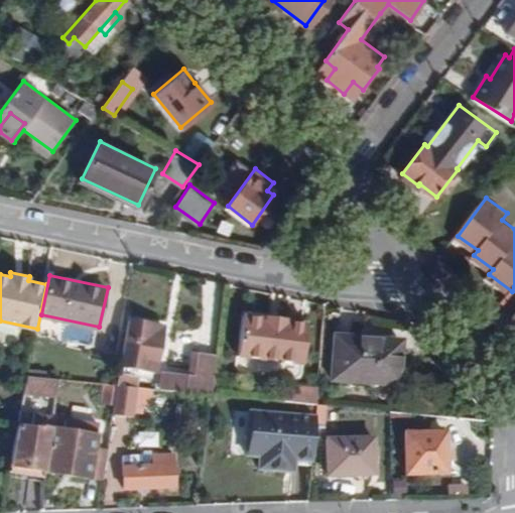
[(238,354),(303,362),(308,323),(285,321),(286,316),(267,314),(266,316),(244,313),(238,354)]
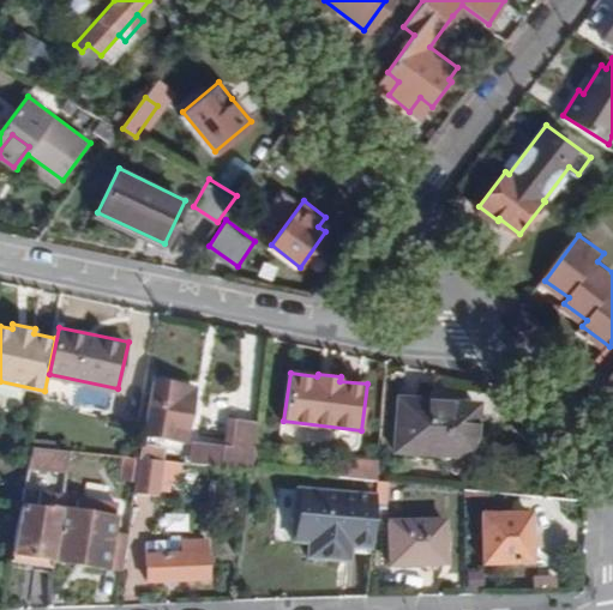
[(146,433),(187,440),(197,385),(155,378),(146,433)]
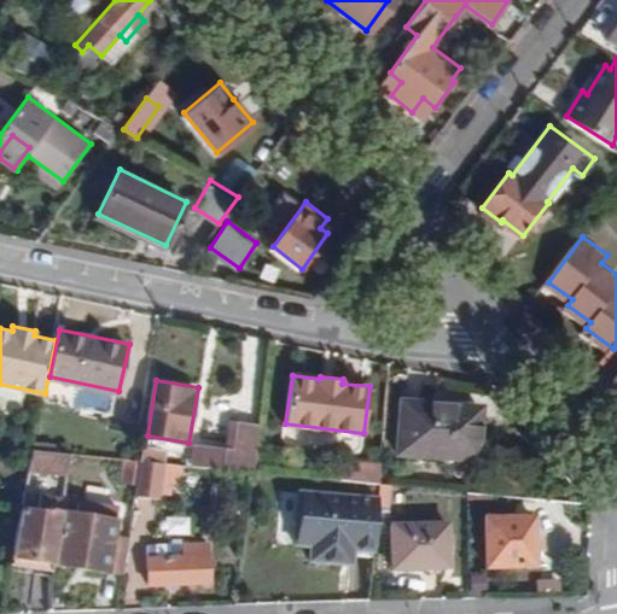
[(399,451),(478,457),(483,405),(403,397),(399,451)]
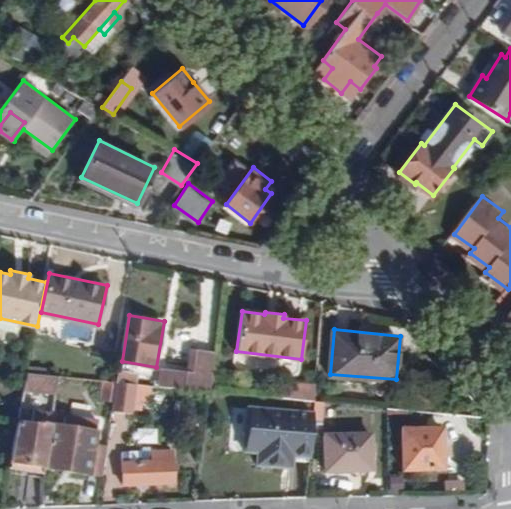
[(160,384),(210,389),(215,351),(196,349),(194,373),(188,372),(163,369),(160,384)]
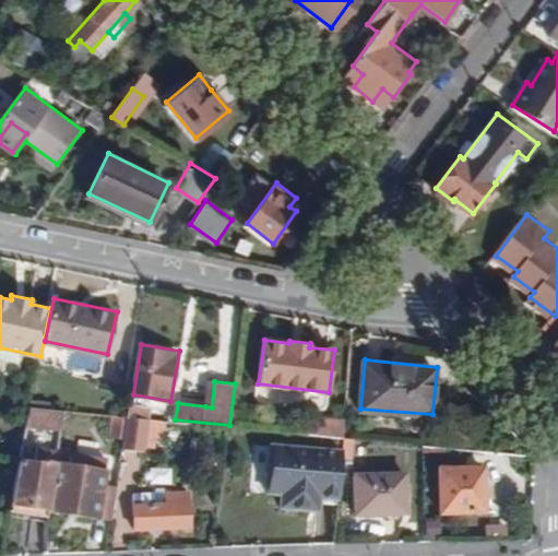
[(167,415),(168,402),(126,399),(125,413),(167,415)]
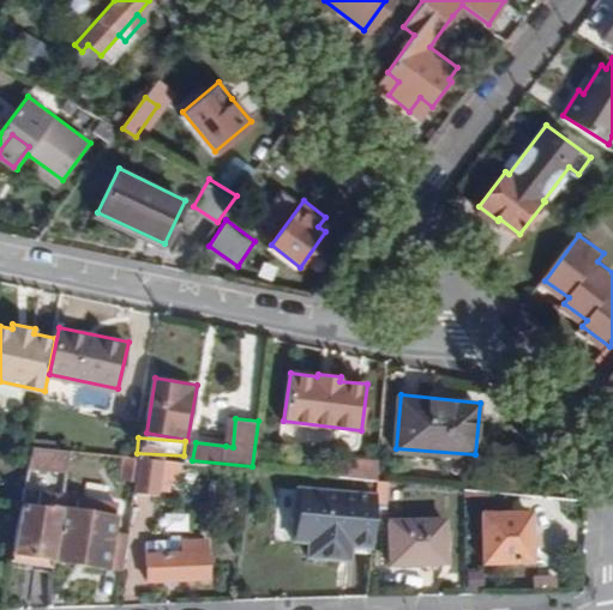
[(29,466),(68,470),(72,448),(34,445),(29,466)]
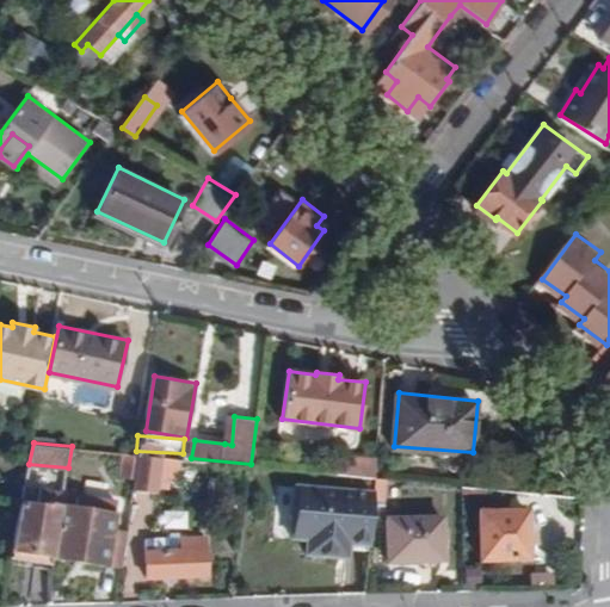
[(135,488),(158,491),(165,454),(140,452),(135,488)]
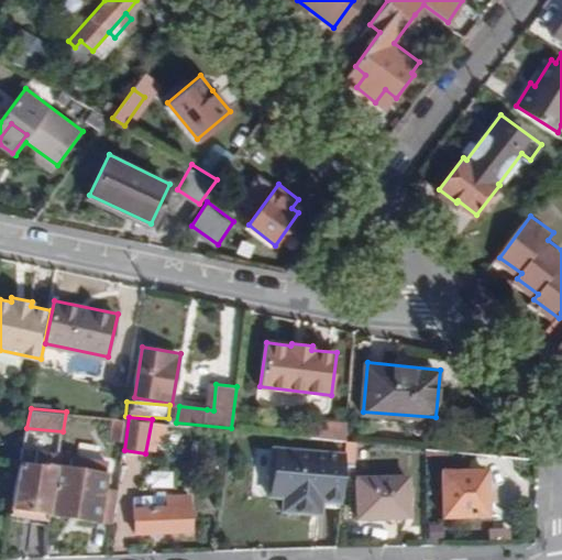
[(311,435),(339,438),(340,421),(312,419),(311,435)]
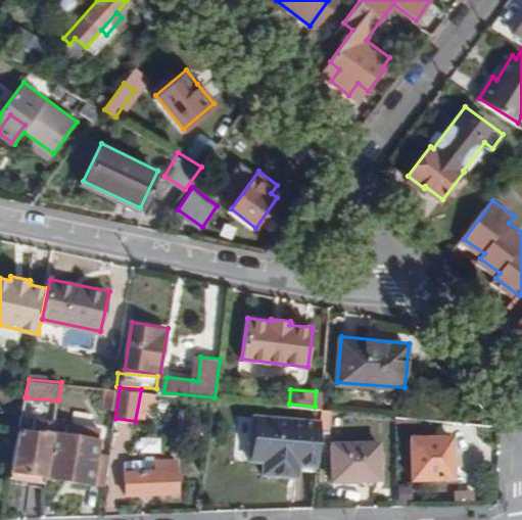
[(299,462),(317,464),(321,420),(261,415),(258,433),(252,433),(250,458),(265,459),(264,474),(289,477),(291,461),(299,462)]
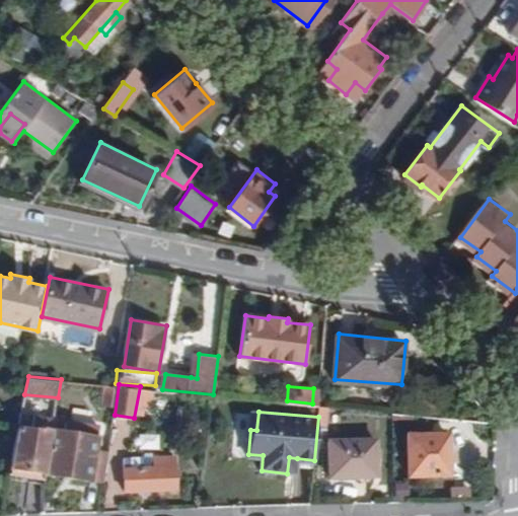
[(10,460),(47,466),(53,427),(43,426),(43,416),(20,414),(10,460)]
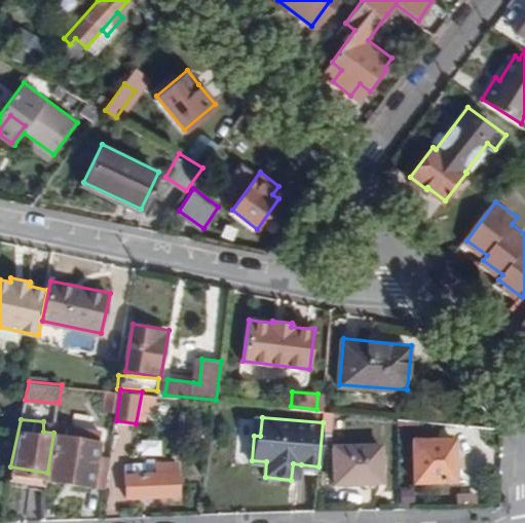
[(109,464),(97,462),(100,441),(53,433),(47,473),(47,477),(105,487),(109,464)]
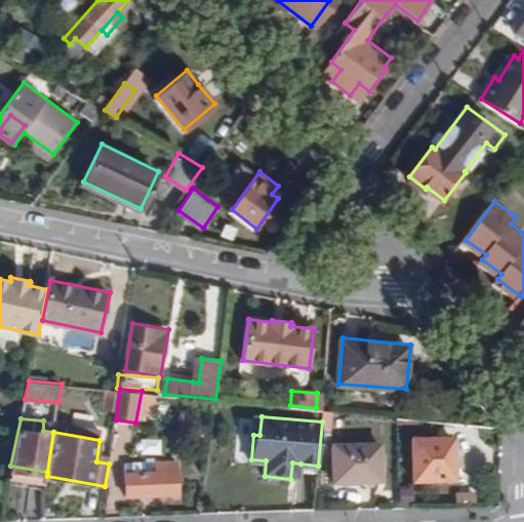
[(414,480),(455,479),(454,436),(413,437),(414,480)]
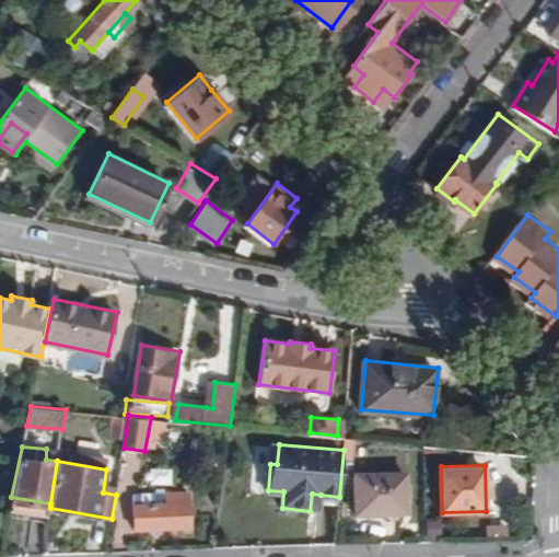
[(357,513),(406,511),(406,473),(356,474),(357,513)]
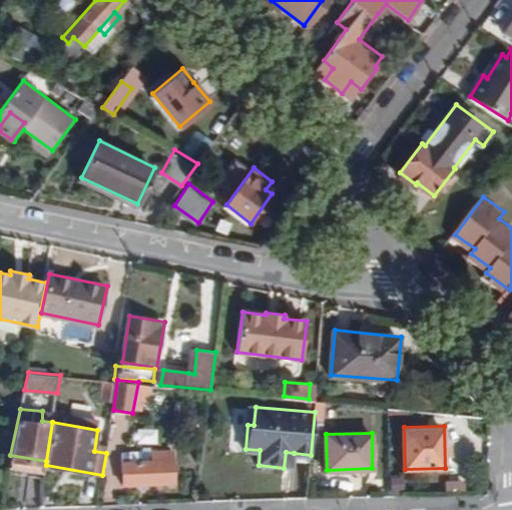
[(124,484),(173,482),(173,451),(124,452),(124,484)]
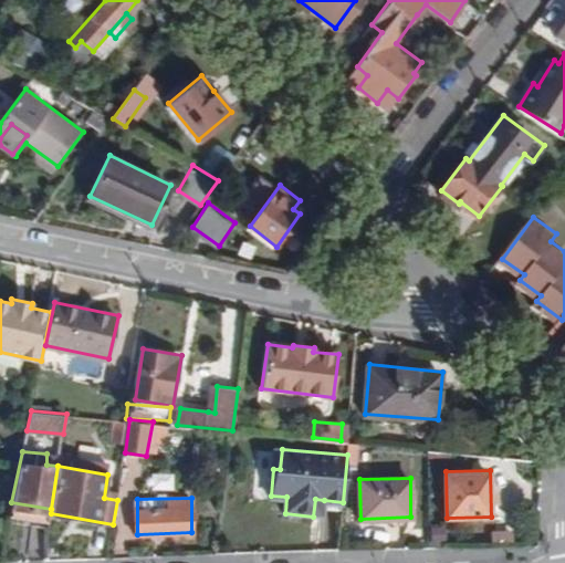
[(313,517),(323,517),(324,500),(315,499),(313,517)]
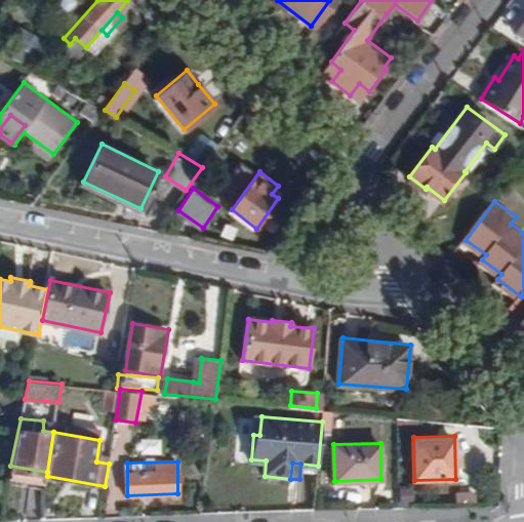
[(47,479),(47,476),(47,472),(10,466),(9,473),(47,479)]
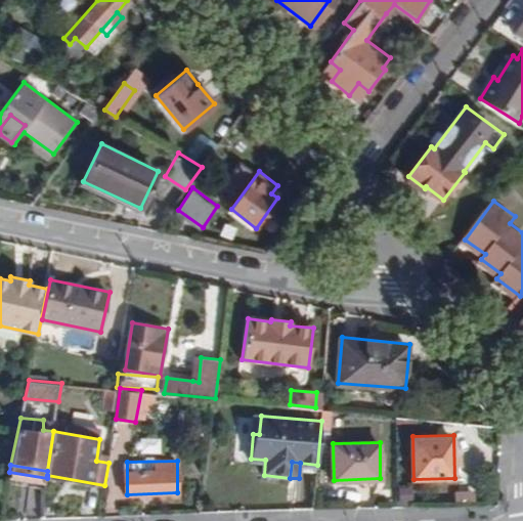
All buildings are outlined.
